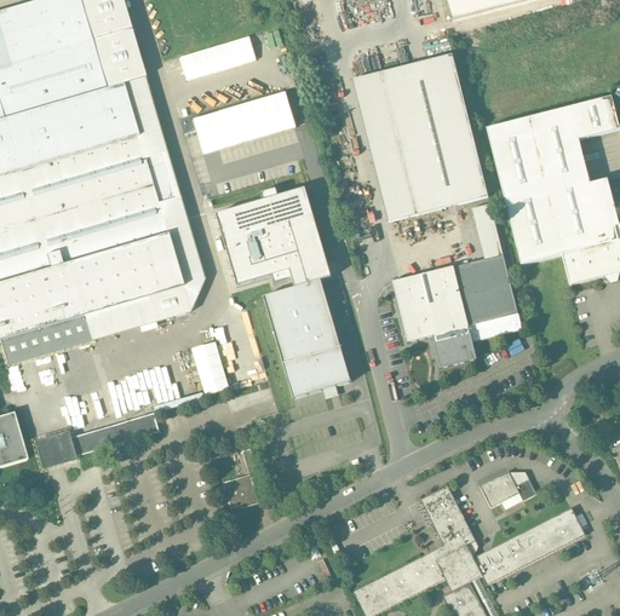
[(29,0),(0,9),(0,338),(4,338),(148,295),(182,285),(183,285),(158,202),(158,201),(148,166),(144,156),(122,82),(107,87),(79,0),(29,0)]
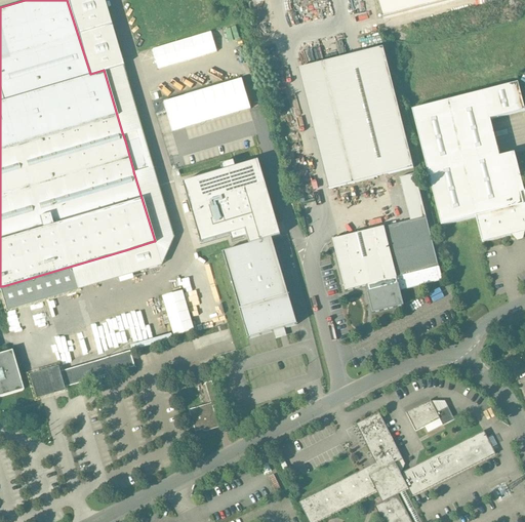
[(67,0),(90,74),(104,70),(123,64),(105,0),(67,0)]
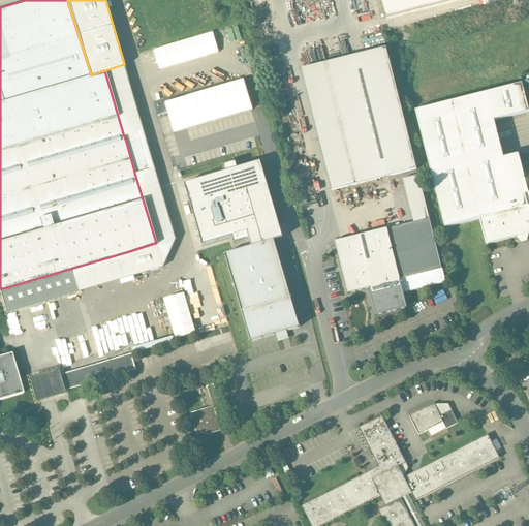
[(380,0),(384,14),(441,0),(380,0)]
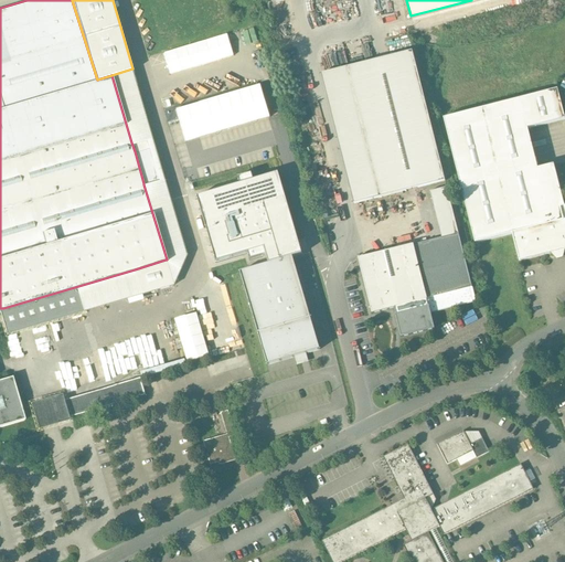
[(163,50),(170,72),(235,53),(228,31),(163,50)]
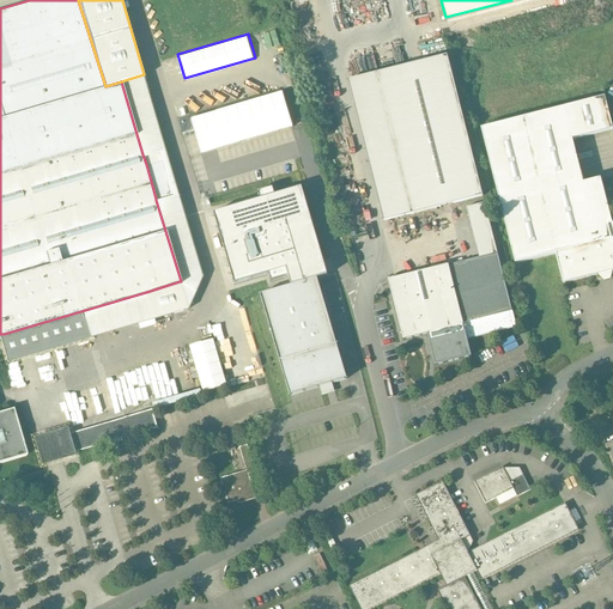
[(448,52),(377,69),(412,211),(483,193),(448,52)]
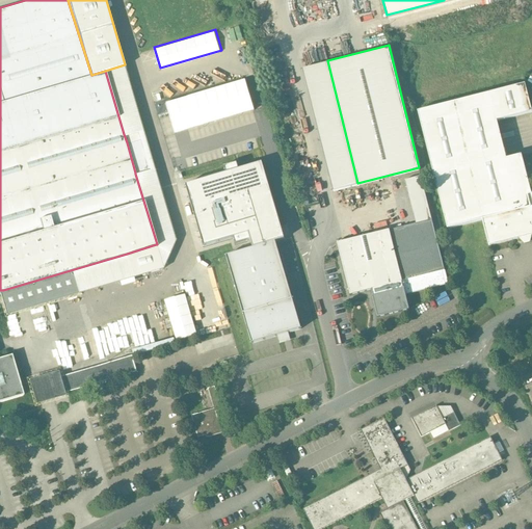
[(357,183),(327,60),(302,67),(334,189),(357,183)]
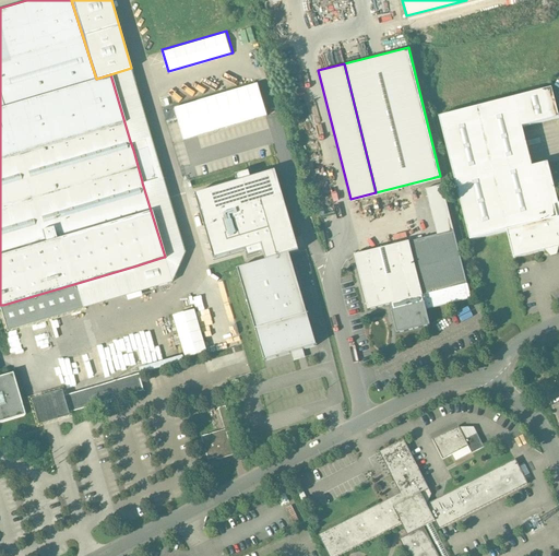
[(182,135),(268,114),(260,81),(174,103),(182,135)]
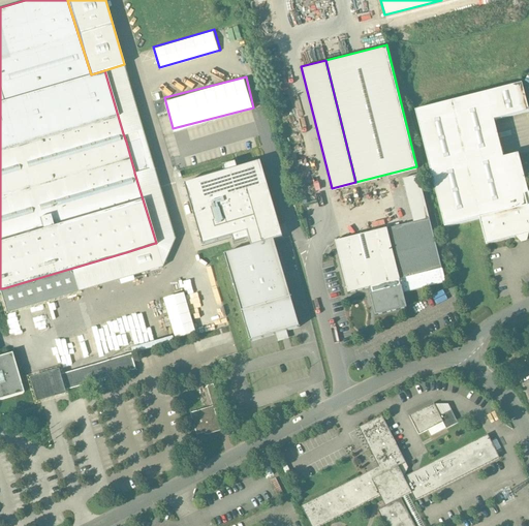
[(528,80),(417,106),(446,226),(484,218),(490,243),(523,235),(524,240),(528,238),(528,155),(527,146),(510,150),(502,116),(528,109),(528,80)]
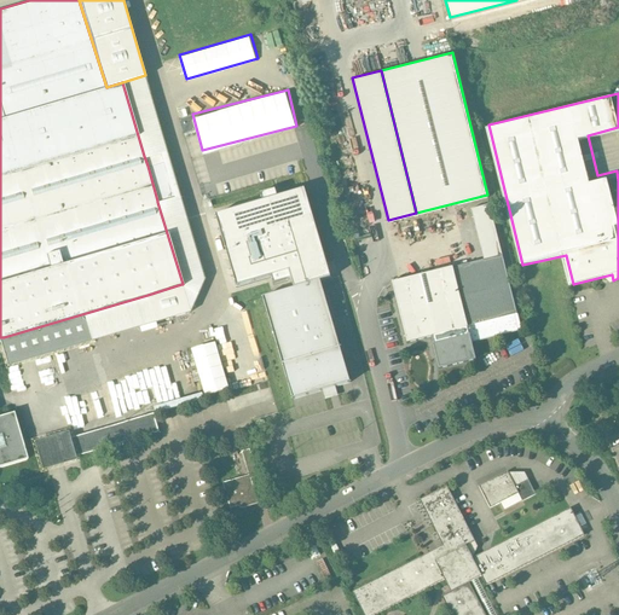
[(161,151),(144,156),(148,166),(157,201),(174,196),(161,151)]
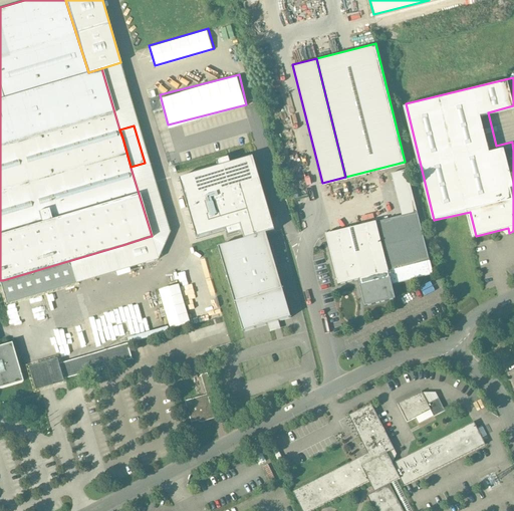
[(249,155),(178,177),(196,237),(225,228),(227,234),(243,229),(245,236),(266,230),(271,229),(249,155)]
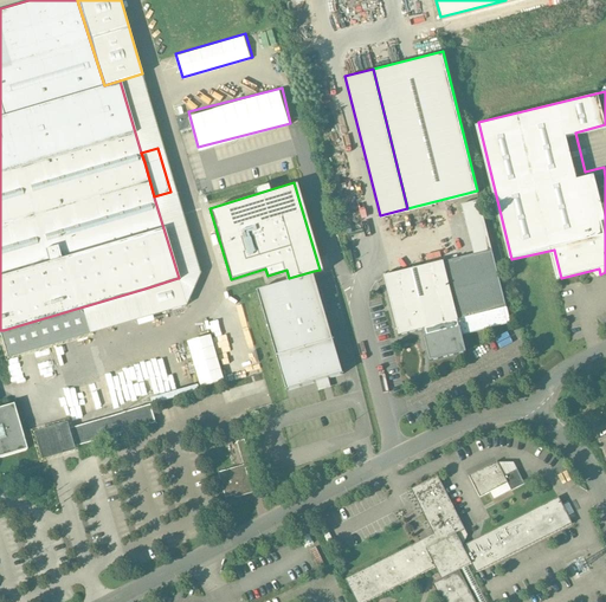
[(491,247),(479,198),(462,202),(474,252),(491,247)]
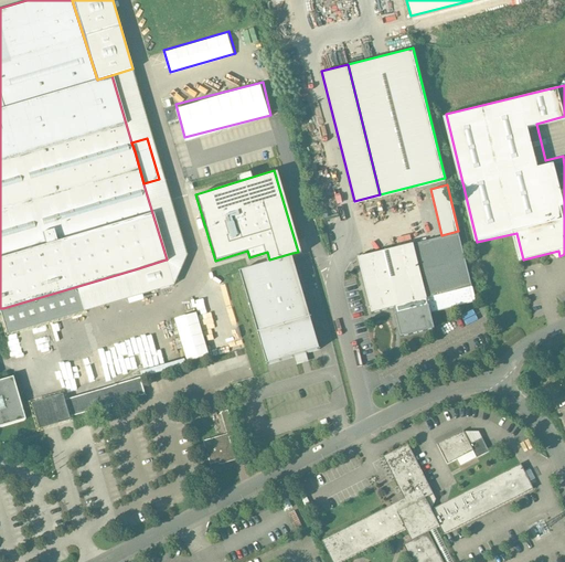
[(441,235),(433,237),(447,292),(472,285),(458,231),(441,235)]
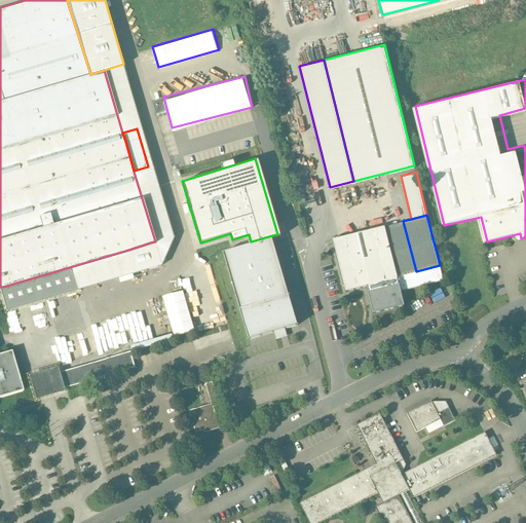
[(403,221),(385,225),(398,275),(416,271),(403,221)]
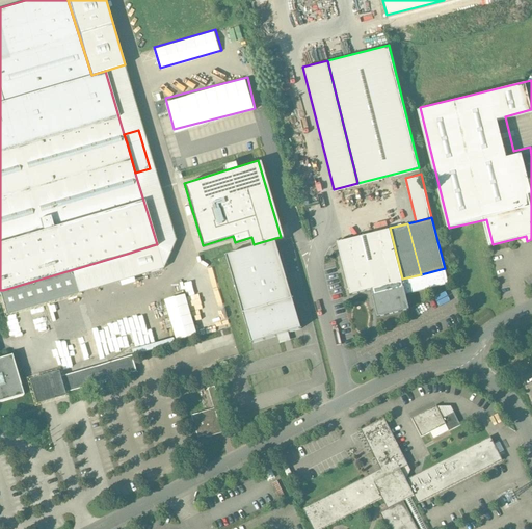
[(390,228),(338,240),(350,291),(350,292),(350,293),(372,287),(373,287),(377,289),(380,285),(402,280),(402,279),(390,228)]
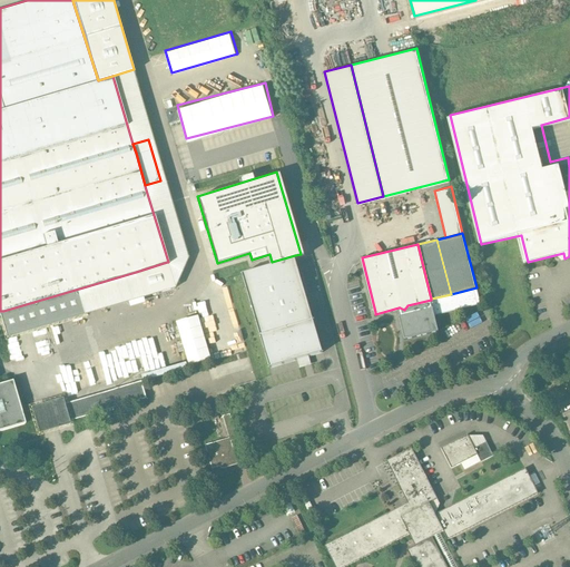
[(272,262),(243,272),(271,365),(323,350),(295,255),(272,262)]
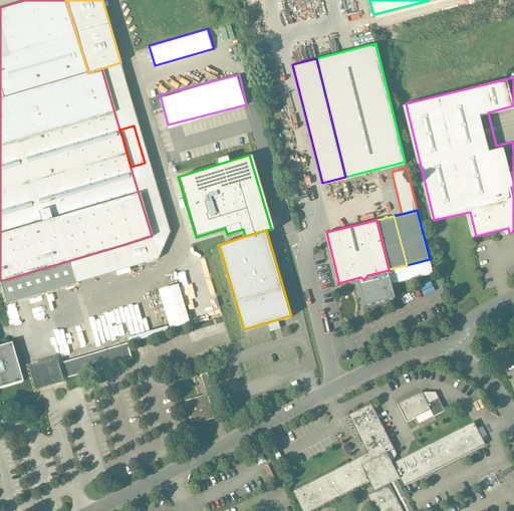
[(151,236),(122,245),(129,265),(157,257),(151,236)]
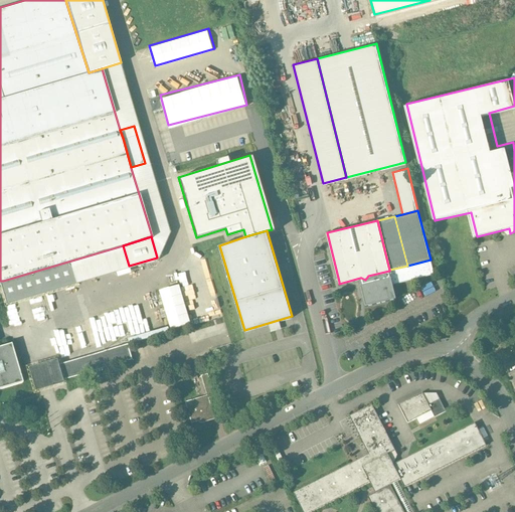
[(3,281),(0,281),(0,296),(2,303),(129,266),(123,245),(3,281)]
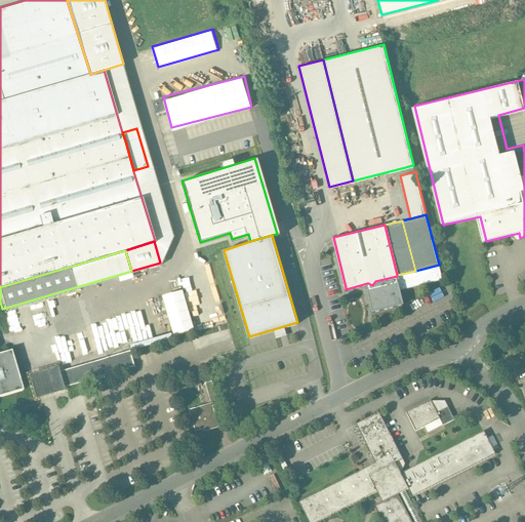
[(415,271),(397,275),(397,276),(400,288),(442,278),(439,265),(415,271)]
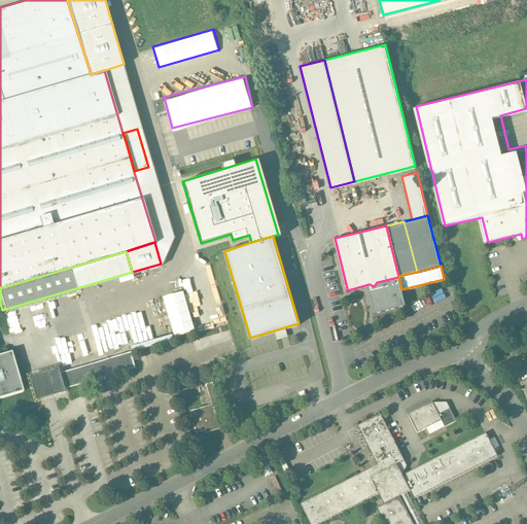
[(398,277),(377,282),(374,286),(370,284),(369,284),(369,285),(366,286),(367,290),(370,289),(370,290),(369,290),(374,312),(406,304),(401,289),(398,277)]
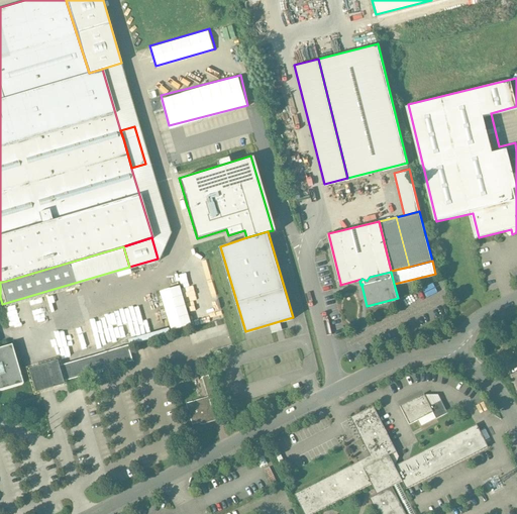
[(181,283),(161,289),(172,327),(192,322),(181,283)]
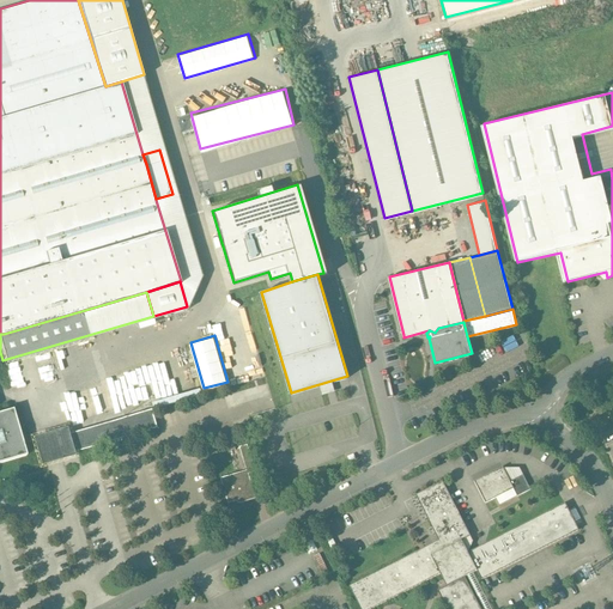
[(0,460),(28,452),(13,406),(0,409),(0,460)]
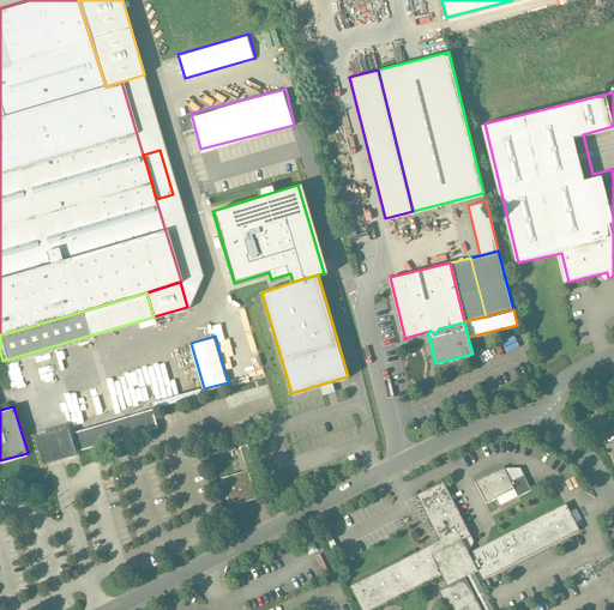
[(61,426),(28,435),(36,467),(70,458),(68,452),(158,427),(154,408),(62,433),(61,426)]
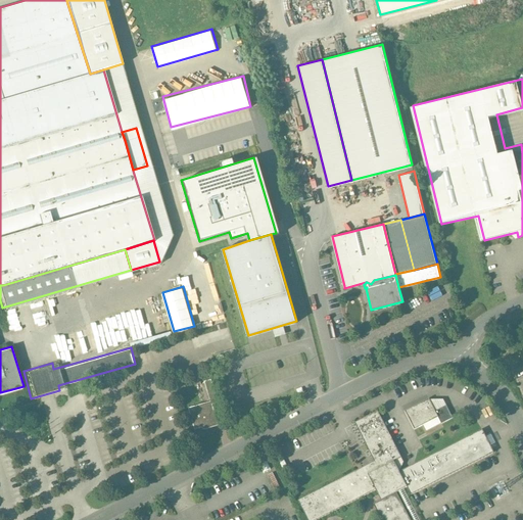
[(218,400),(211,378),(205,379),(211,403),(212,403),(218,400)]
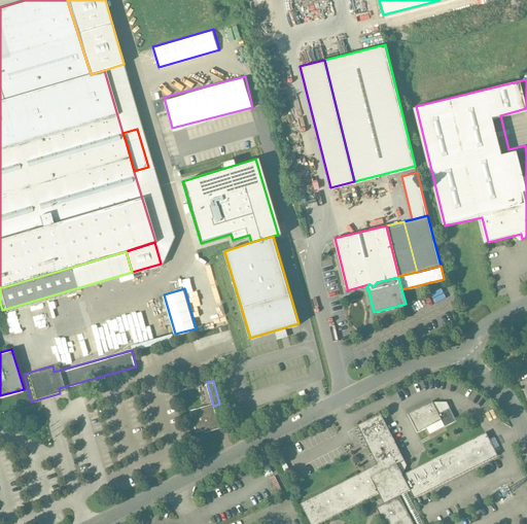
[(432,399),(409,412),(418,430),(442,418),(438,412),(432,399)]
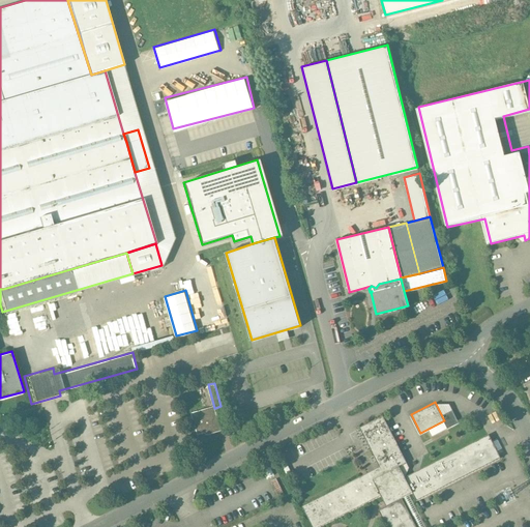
[(214,408),(207,410),(206,407),(192,411),(198,433),(206,431),(206,433),(218,430),(215,417),(214,417),(213,415),(216,414),(215,408),(214,408)]
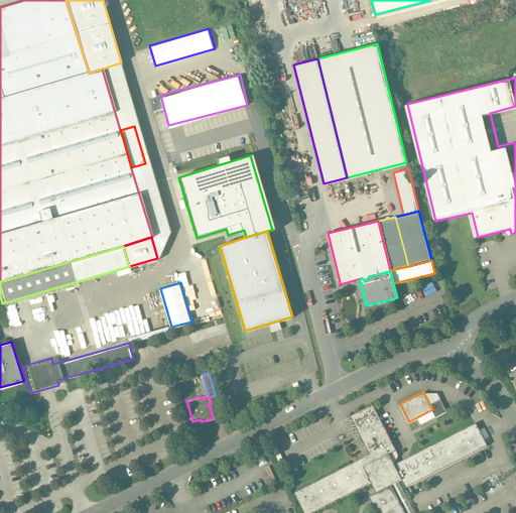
[(440,397),(429,403),(432,409),(435,415),(446,410),(440,397)]
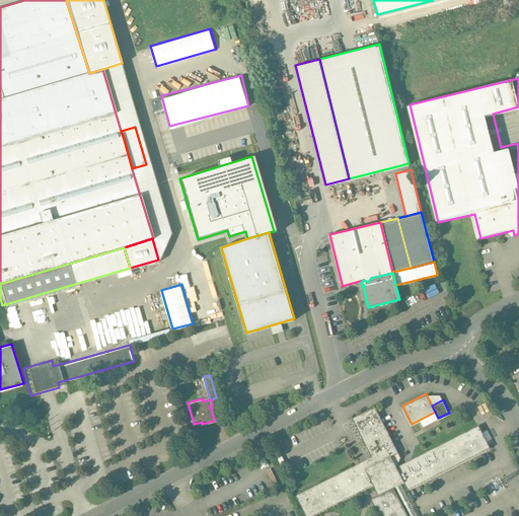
[(398,452),(375,406),(352,418),(372,456),(296,494),(306,515),(309,515),(373,484),(378,494),(371,498),(379,515),(408,515),(393,487),(404,481),(408,489),(490,447),(478,424),(396,466),(391,456),(398,452)]
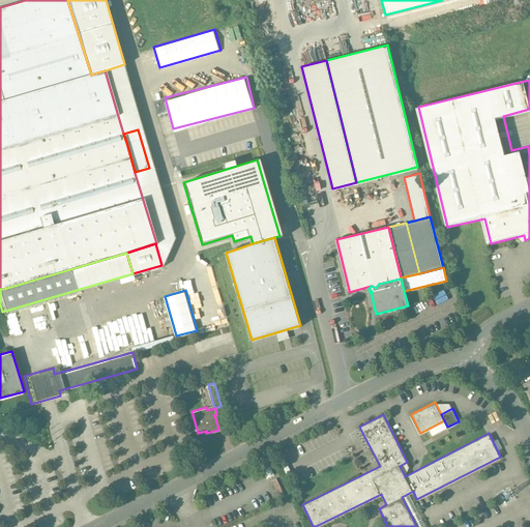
[(285,494),(276,476),(271,479),(280,496),(285,494)]
